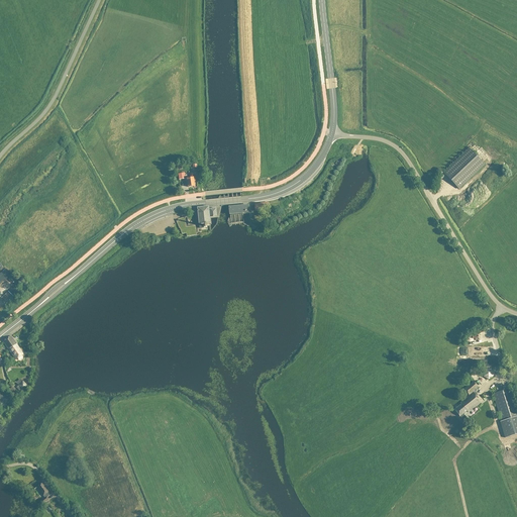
[(485,166),(469,148),(443,173),(458,189),(485,166)]
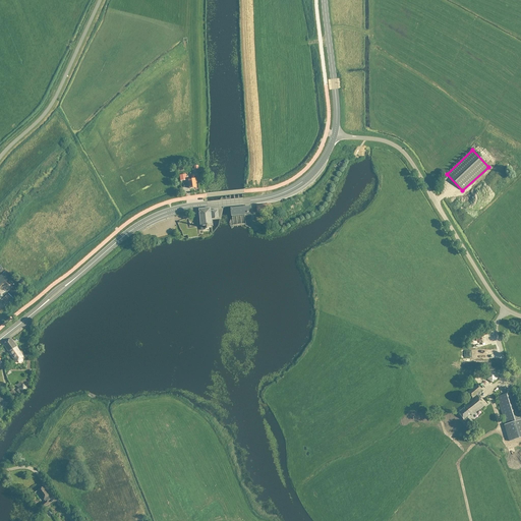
[(482,198),(501,184),(496,178),(497,177),(493,171),(473,186),(482,198)]
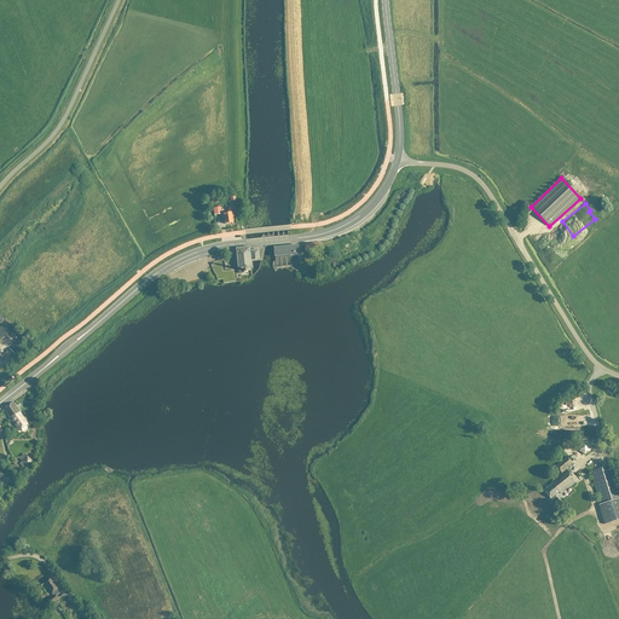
[(235,218),(233,213),(231,213),(231,209),(227,209),(227,214),(224,214),(225,225),(233,224),(232,218),(235,218)]
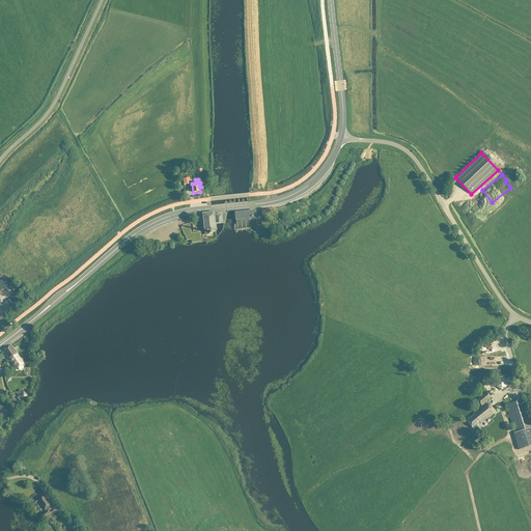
[(478,210),(480,213),(488,207),(483,199),(480,201),(478,197),(464,206),(467,212),(469,211),(471,214),(478,210)]
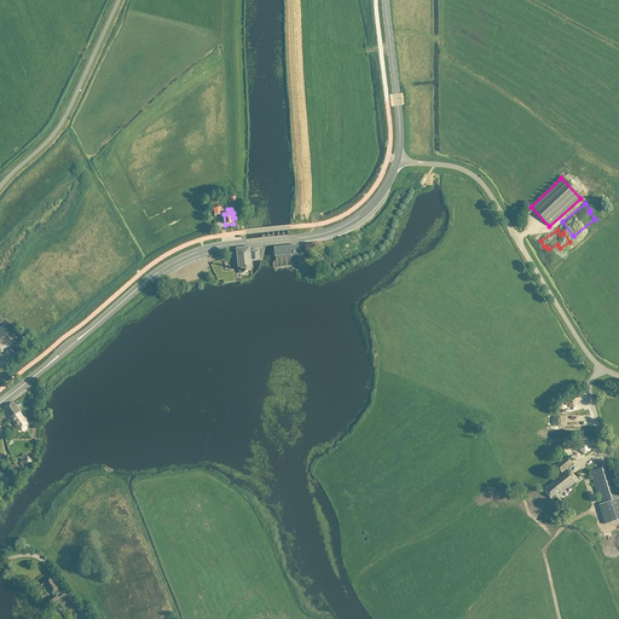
[(290,255),(299,255),(298,247),(275,249),(273,249),(275,258),(290,255)]
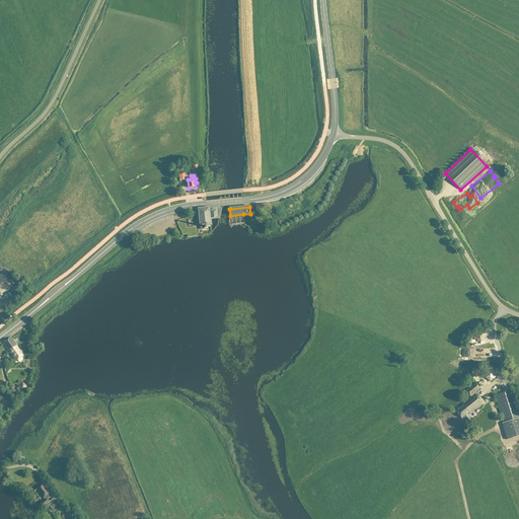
[(209,211),(209,208),(198,209),(200,226),(211,225),(210,219),(217,218),(216,210),(209,211)]
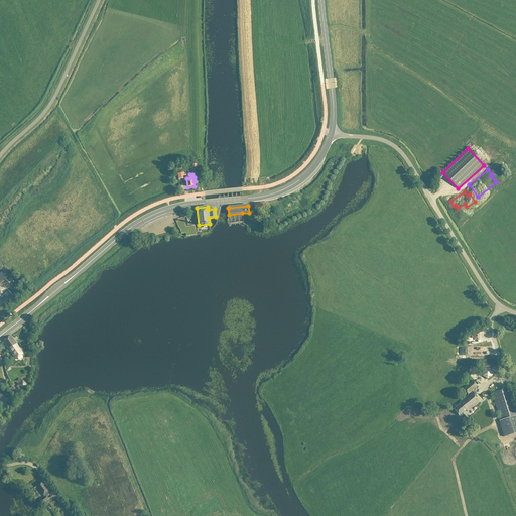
[(181,234),(185,234),(186,236),(196,235),(195,226),(185,227),(184,217),(179,219),(175,220),(178,229),(179,229),(181,234)]
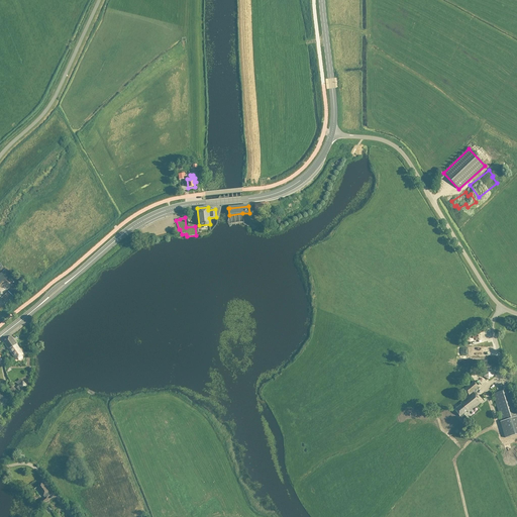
[(4,269),(0,272),(0,282),(9,274),(4,269)]
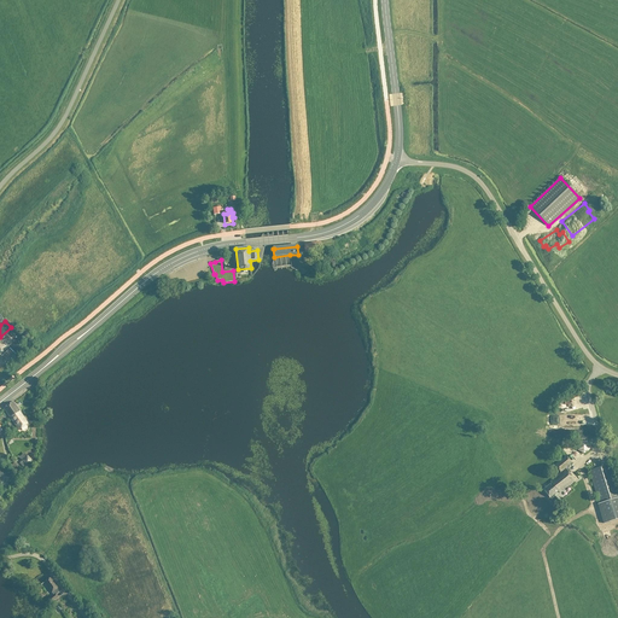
[(11,332),(0,342),(0,345),(4,350),(17,338),(11,332)]
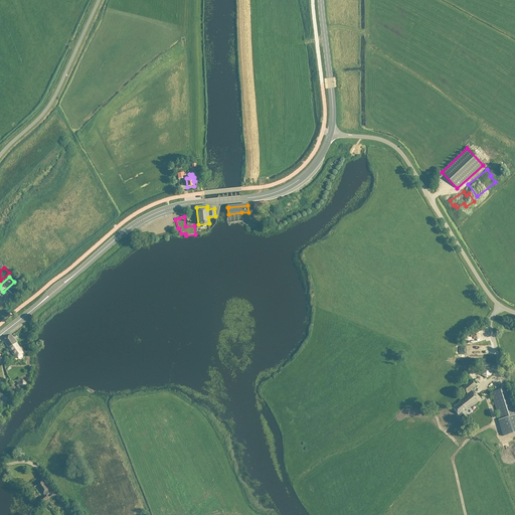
[(8,348),(16,343),(10,336),(3,341),(8,348)]
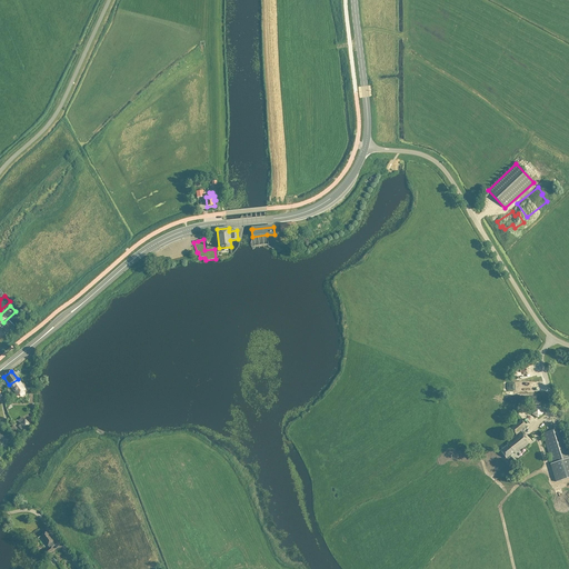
[(18,379),(9,385),(10,386),(17,397),(26,390),(18,379)]
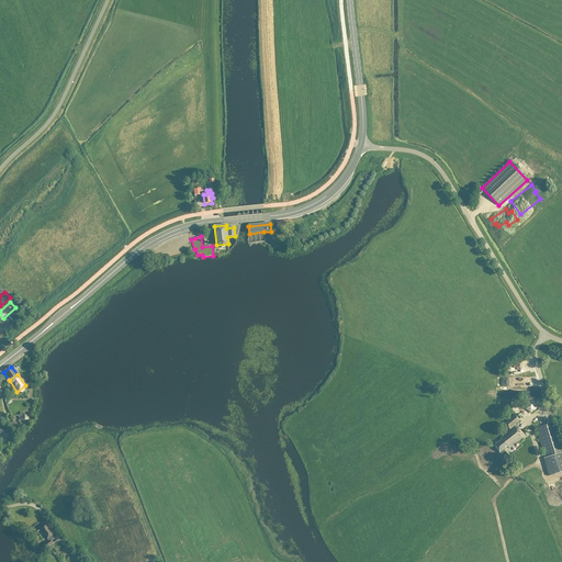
[(525,404),(525,411),(530,413),(536,409),(536,404),(530,401),(525,404)]
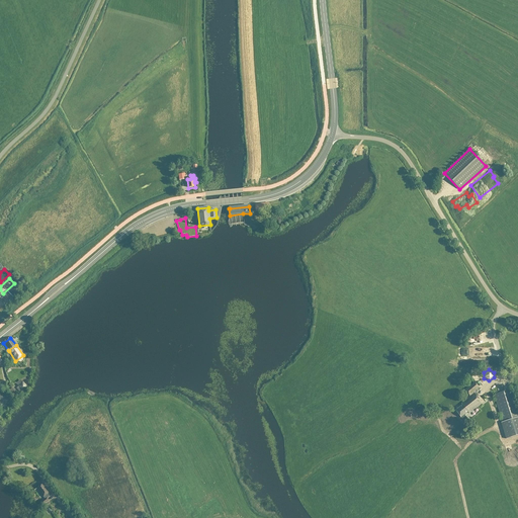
[(495,377),(500,385),(505,381),(500,374),(495,377)]
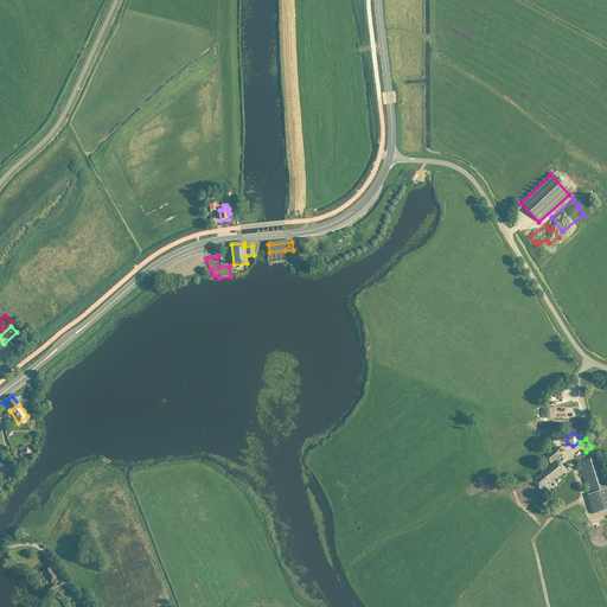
[(549,485),(564,473),(556,461),(563,457),(556,448),(545,458),(551,465),(541,473),(542,475),(534,481),(540,487),(537,490),(538,491),(544,486),(548,483),(549,485)]
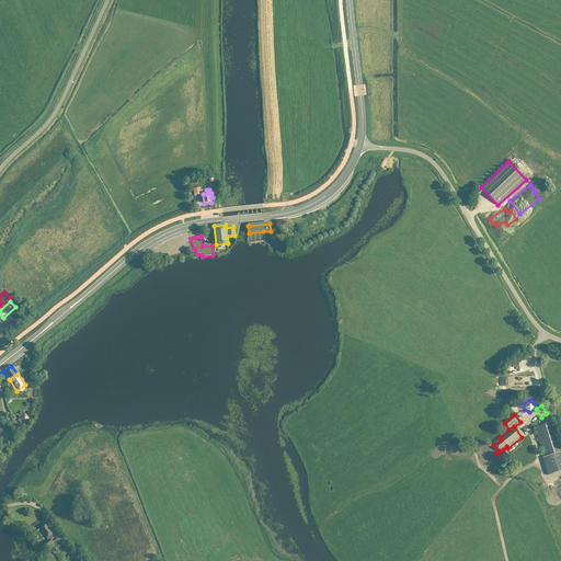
[(560,471),(560,443),(557,431),(553,422),(535,427),(545,458),(542,458),(548,476),(560,471)]
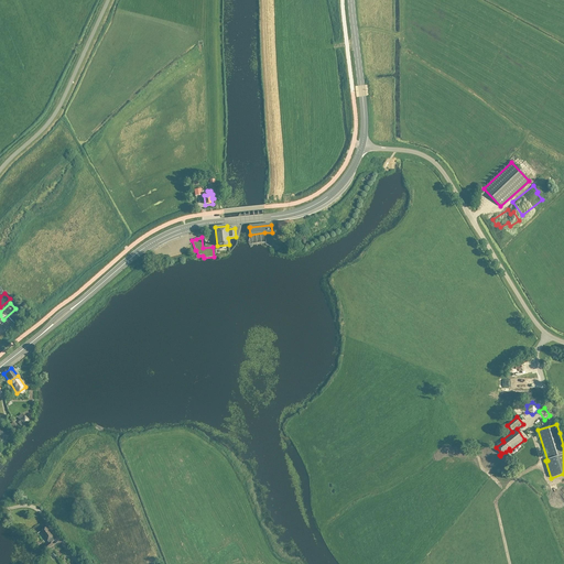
[(0,427),(0,442),(4,444),(7,440),(7,441),(11,434),(0,427)]
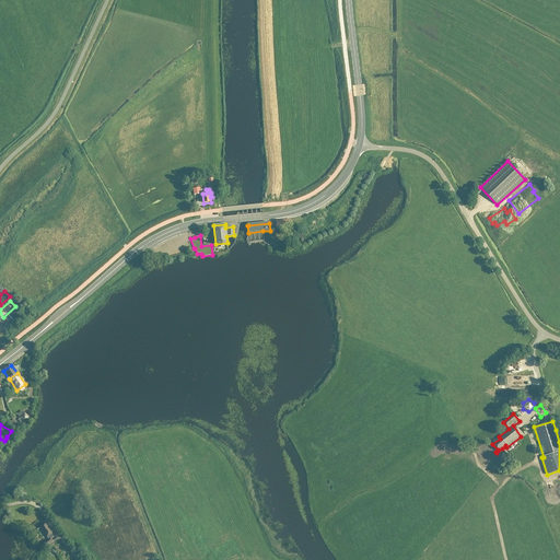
[(502,448),(497,453),(501,457),(505,453),(502,448)]
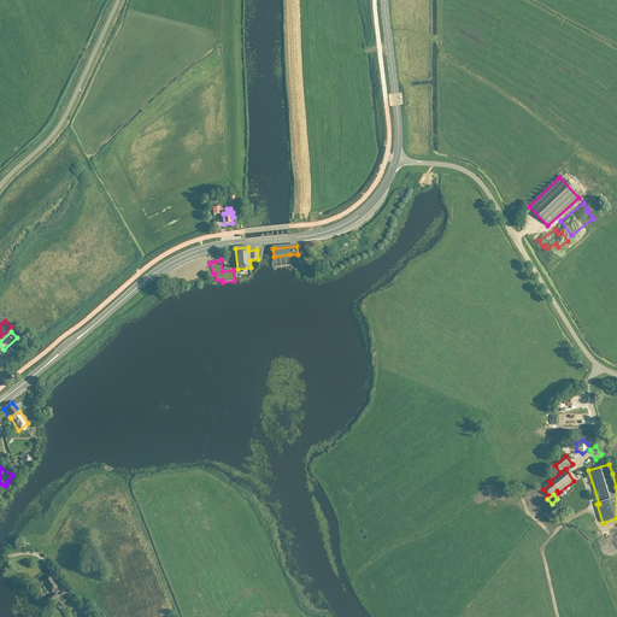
[(43,582),(52,592),(53,594),(51,597),(51,598),(47,600),(50,603),(58,597),(57,594),(59,592),(57,588),(58,587),(51,577),(43,582)]
